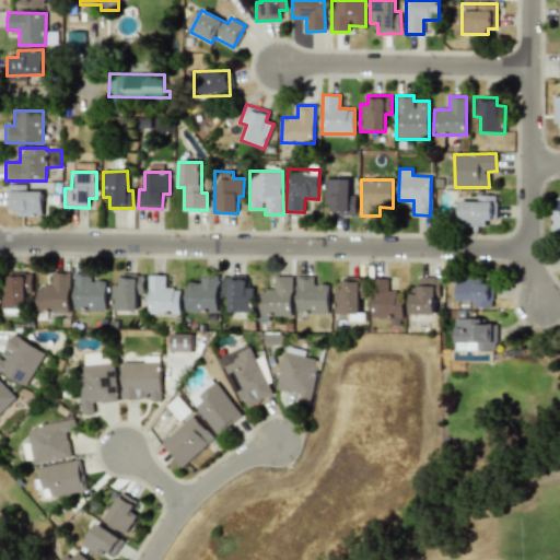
[(26,185),(7,185),(7,209),(16,209),(16,214),(43,216),(43,191),(26,191),(26,185)]
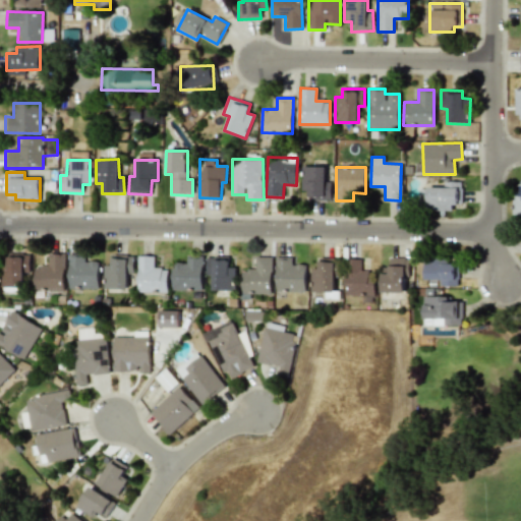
[(453,211),(453,205),(461,205),(462,182),(444,181),(443,188),(420,188),(420,210),(453,211)]
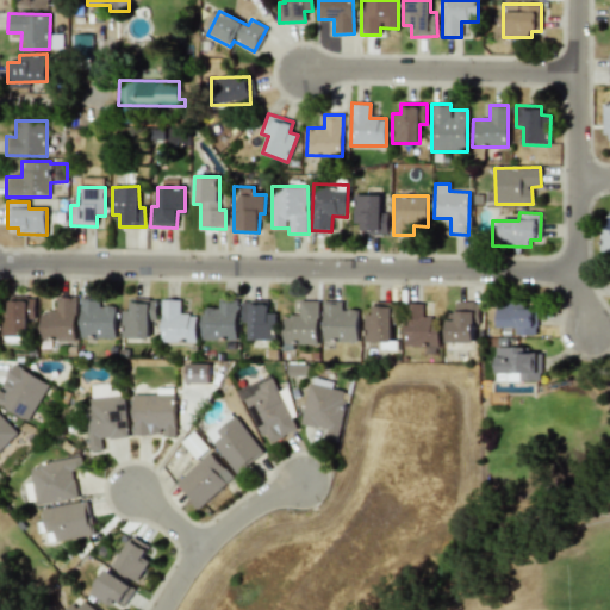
[(41,338),(76,337),(75,297),(56,297),(57,311),(41,312),(41,338)]
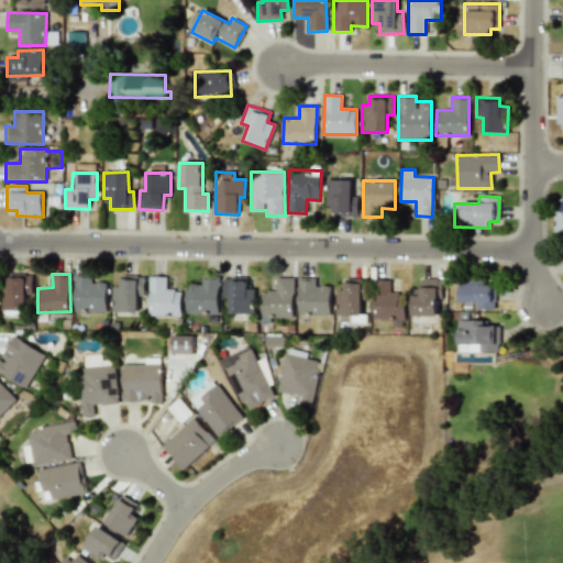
[(33,297),(32,275),(7,275),(8,310),(26,310),(26,297),(33,297)]
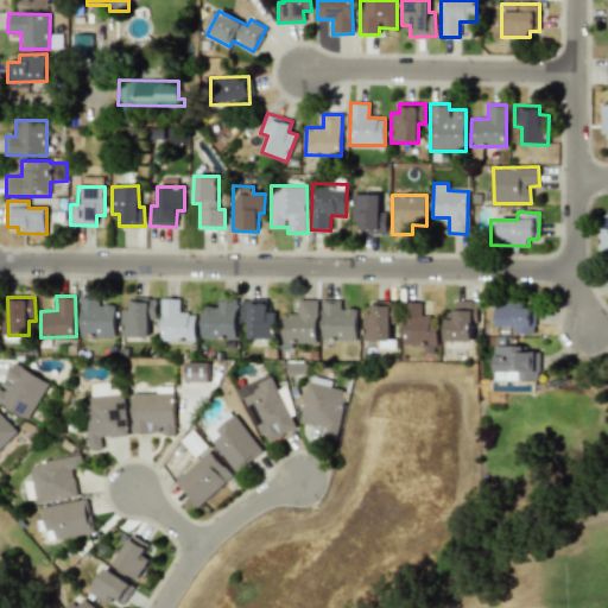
[(100,297),(81,297),(81,336),(115,337),(115,305),(99,305),(100,297)]
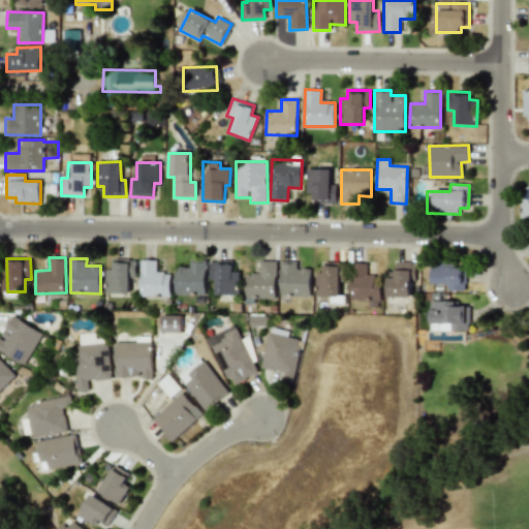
[(105,270),(106,293),(130,292),(130,279),(136,279),(135,259),(113,260),(114,270),(105,270)]
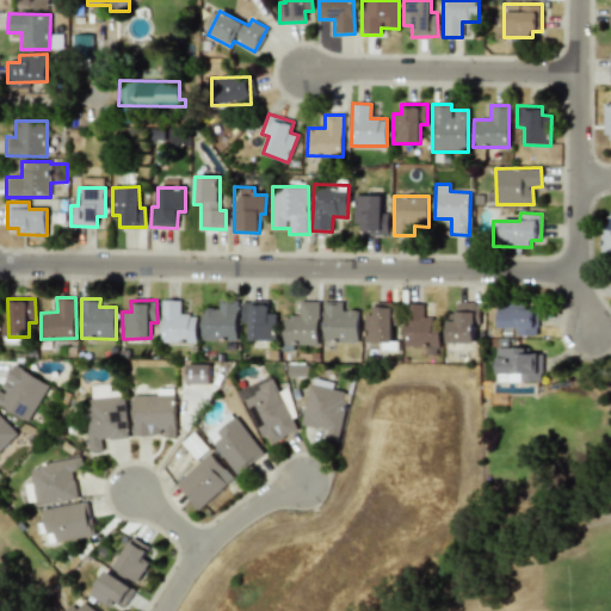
[(197,315),(180,315),(181,301),(162,300),(161,343),(197,343),(197,315)]
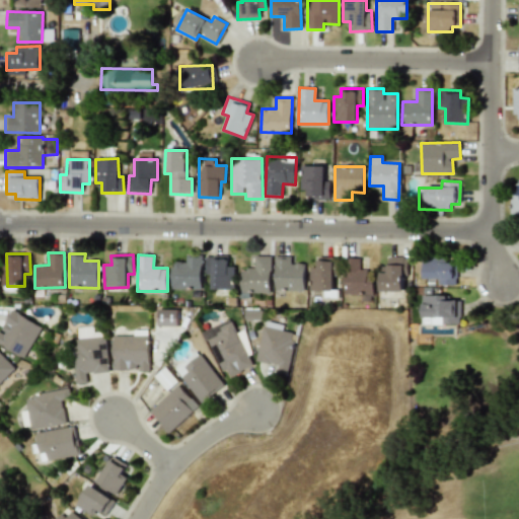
[(202,289),(203,255),(187,254),(186,262),(172,262),(172,289),(202,289)]
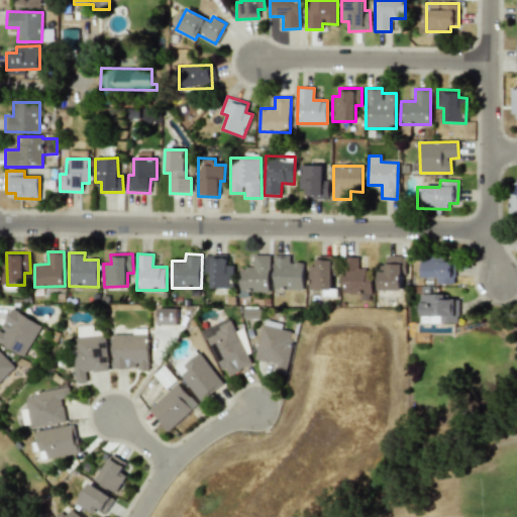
[(227,254),(205,254),(205,274),(211,274),(211,288),(233,288),(234,265),(227,265),(227,254)]
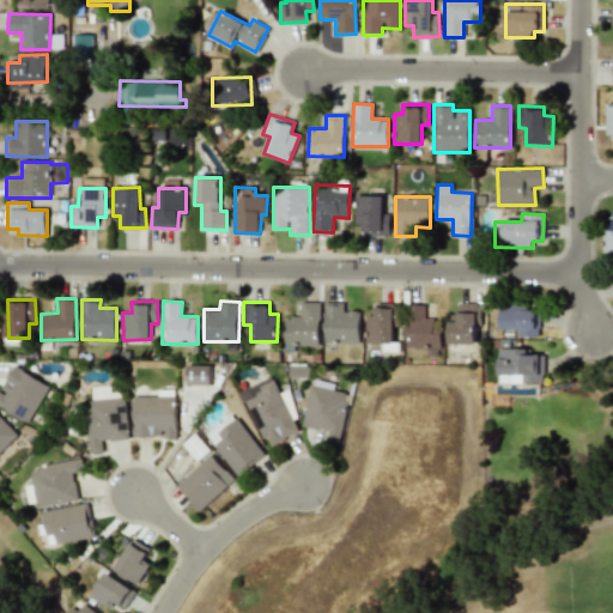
[(321,303),(302,302),(301,317),(285,316),(285,346),(320,346),(321,303)]
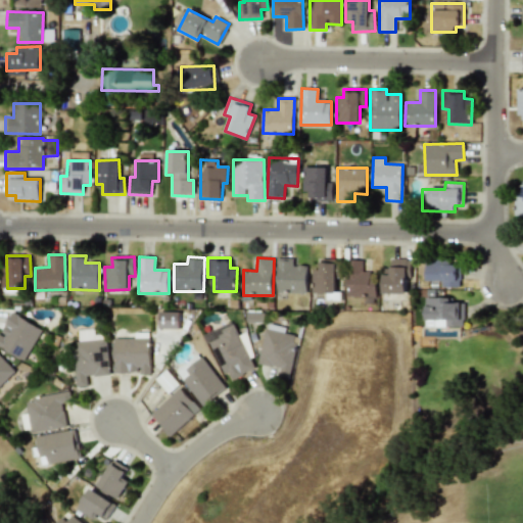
[(306,293),(307,266),(293,265),(293,258),(277,258),(277,292),(306,293)]
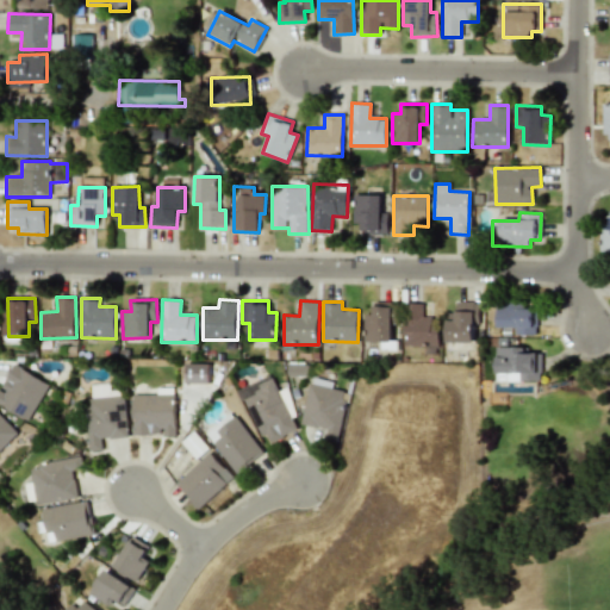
[(365,342),(392,342),(392,303),(373,303),(373,315),(366,315),(365,342)]
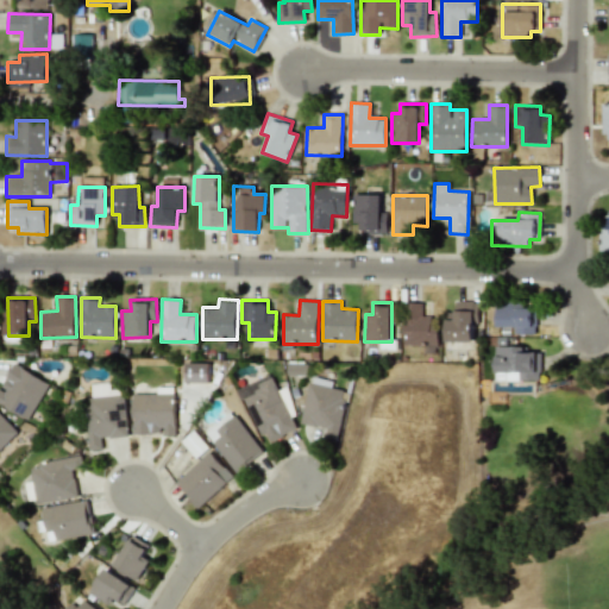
[(405,344),(439,345),(439,318),(422,316),(424,303),(405,302),(405,344)]
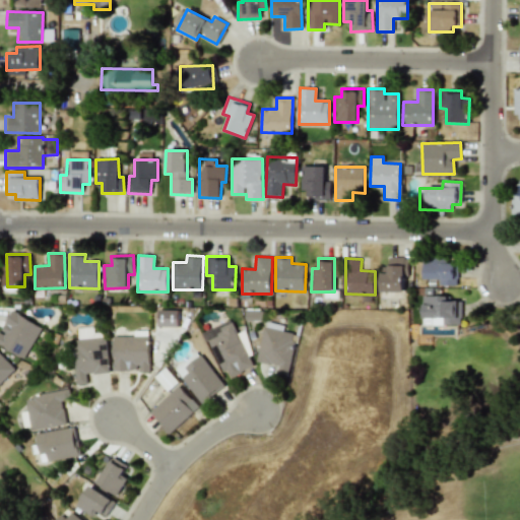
[(381,266),(381,291),(405,291),(406,258),(389,258),(388,266),(381,266)]
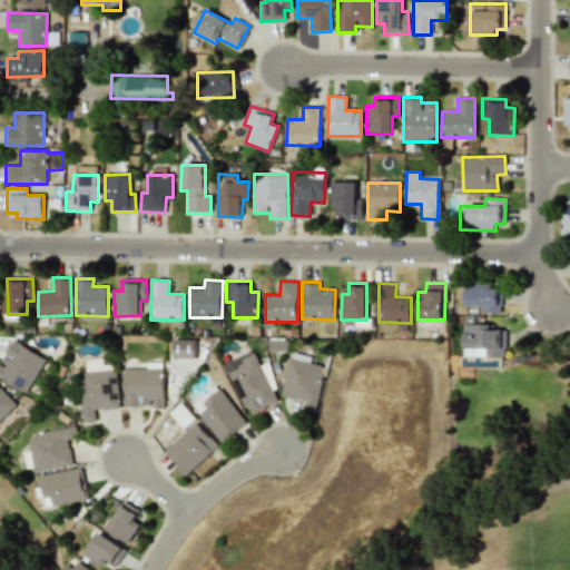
[(481,306),(481,313),(499,314),(500,287),(465,286),(464,306),(481,306)]
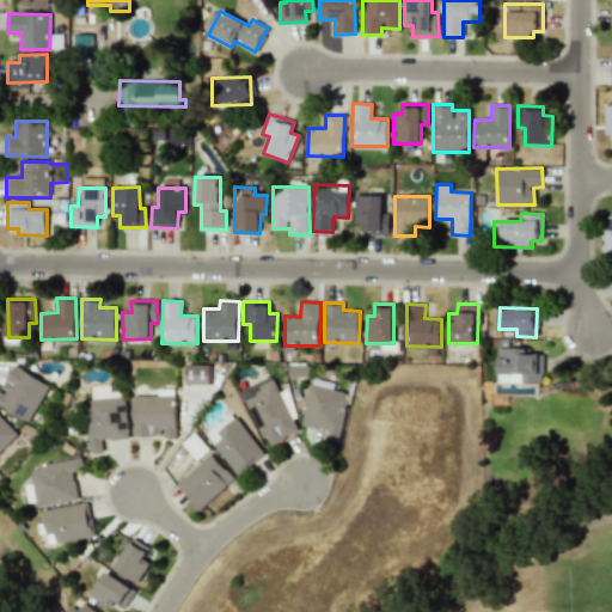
[(497,375),(520,374),(521,383),(543,381),(542,354),(527,354),(527,348),(497,348),(497,375)]
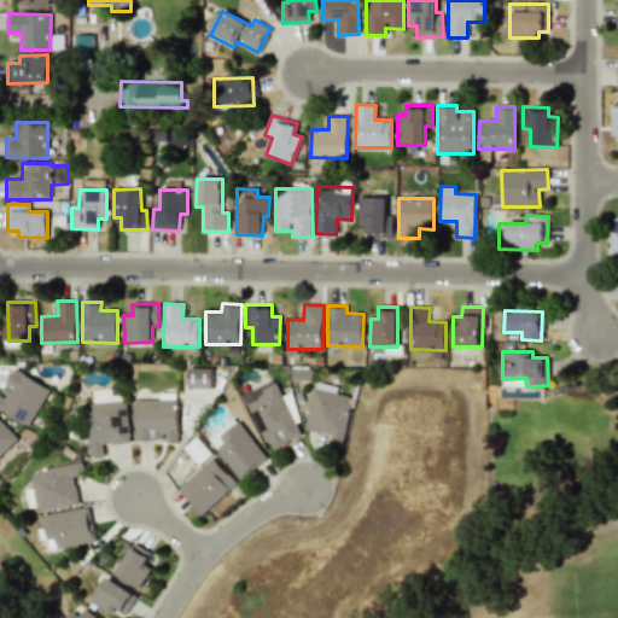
[(213,368),(188,368),(190,388),(213,388),(213,368)]
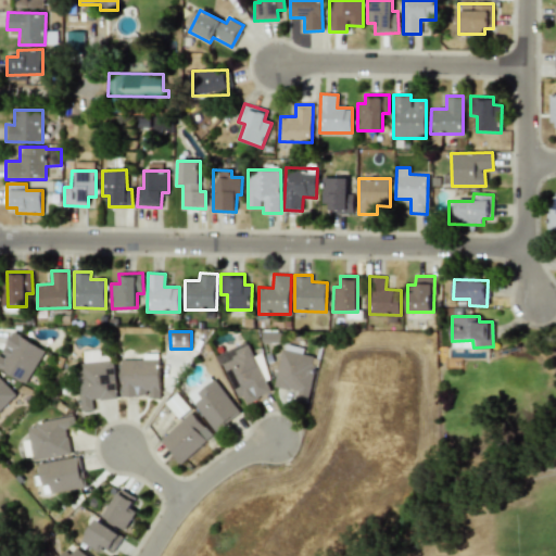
[(0,354),(0,368),(26,383),(46,350),(14,332),(1,355),(0,354)]
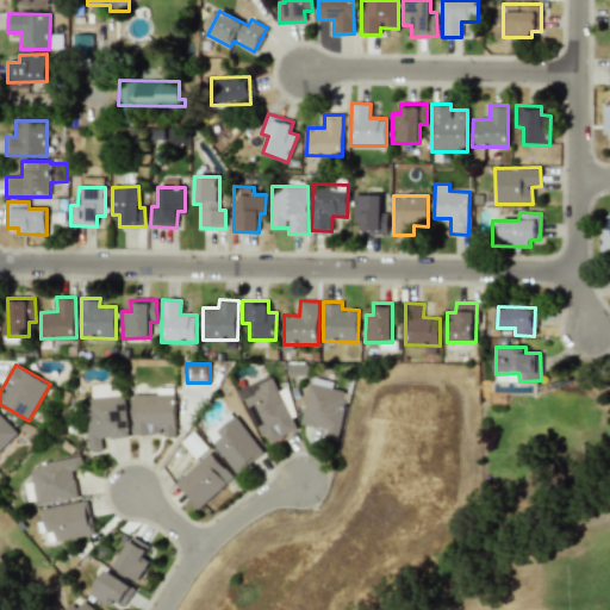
[(240,388),(266,446),(298,430),(292,417),(298,415),(286,388),(279,391),(272,374),(240,388)]
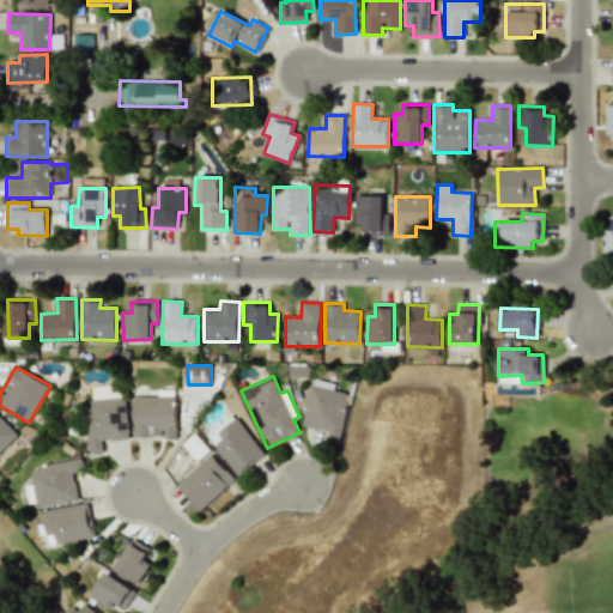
[(313,381),(303,426),(329,432),(327,441),(339,443),(350,394),(334,390),(335,386),(313,381)]
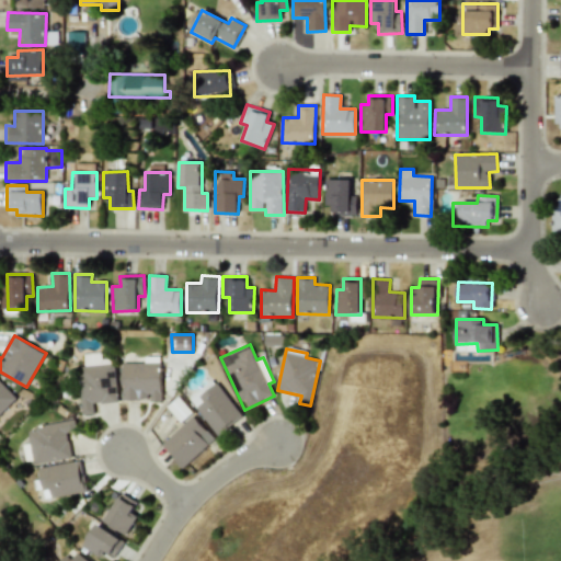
[(117,402),(115,358),(102,359),(102,353),(80,354),(84,414),(94,414),(93,403),(117,402)]
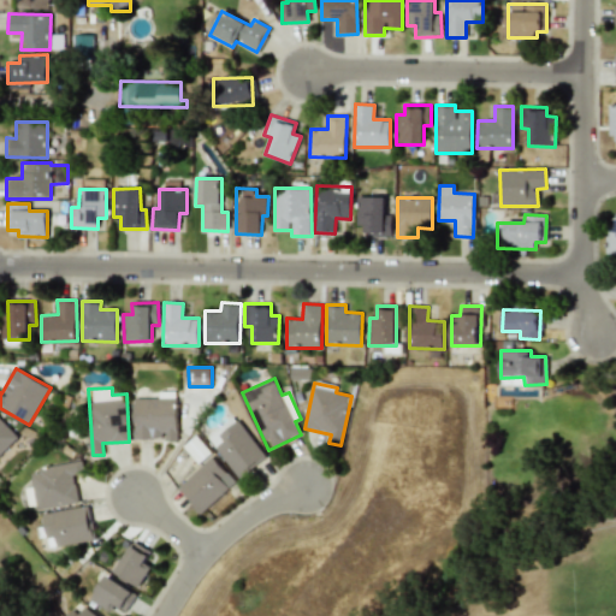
[(135,398),(135,439),(164,439),(164,442),(178,440),(177,398),(135,398)]
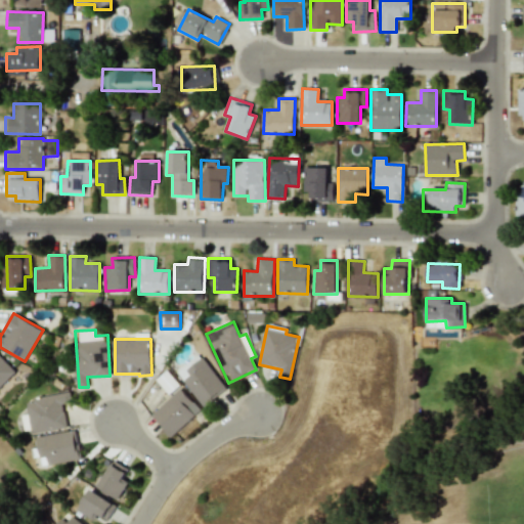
[(201,405),(225,391),(202,354),(178,369),(201,405)]
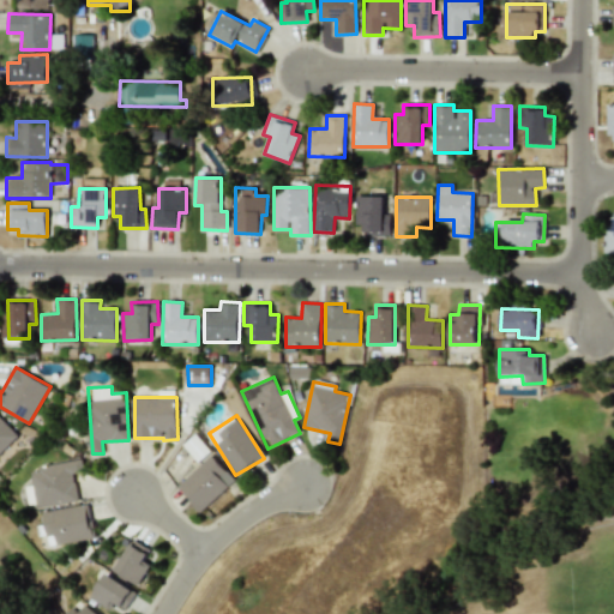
[(0,453),(19,434),(0,416),(0,453)]
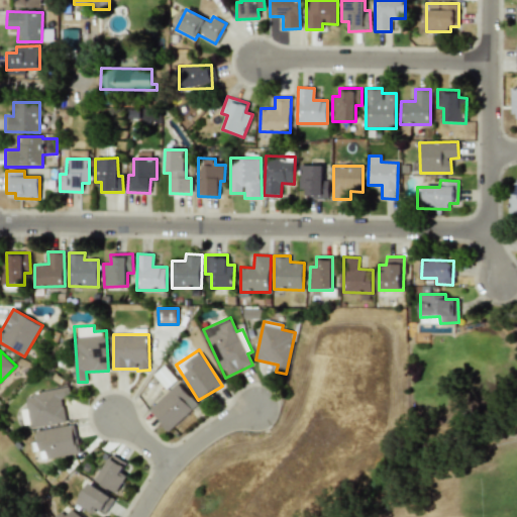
[(154,375),(168,389),(178,380),(165,366),(154,375)]
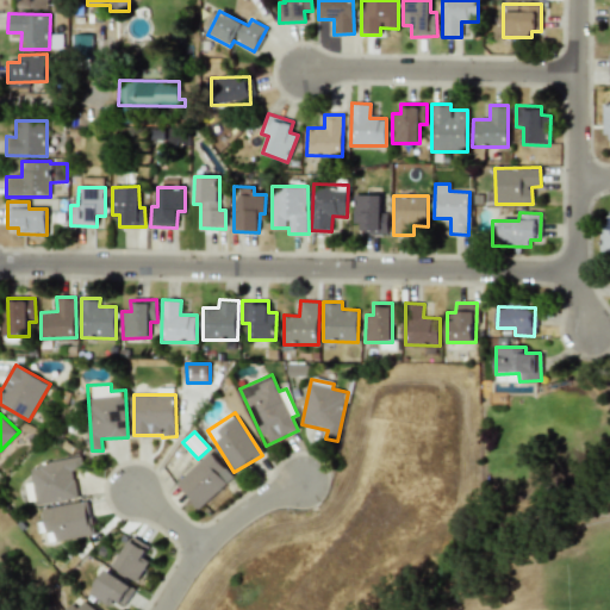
[(234,477),(210,453),(176,484),(199,509),(234,477)]
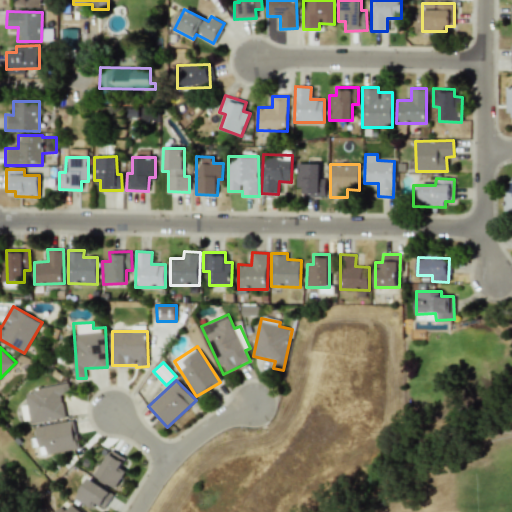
[(66,419),(62,395),(71,394),(69,384),(26,390),(31,424),(66,419)]
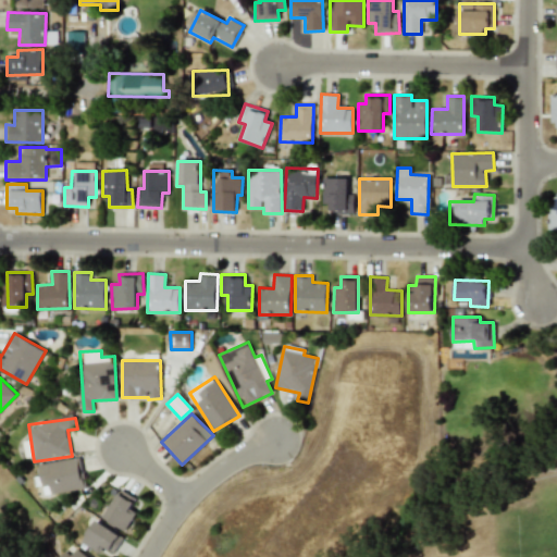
[(39,465),(45,495),(85,487),(78,457),(39,465)]
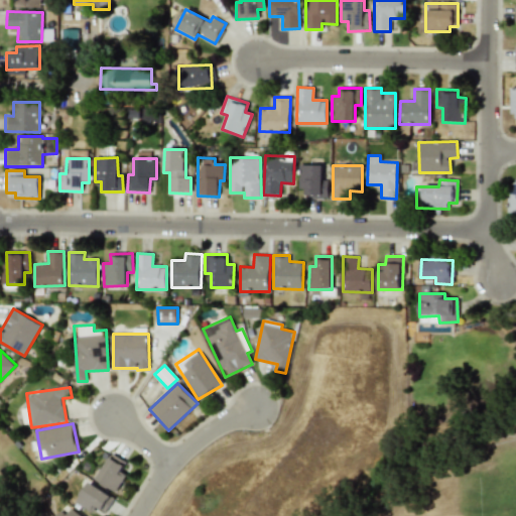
[(96,480),(117,492),(127,475),(120,471),(125,461),(111,453),(96,480)]
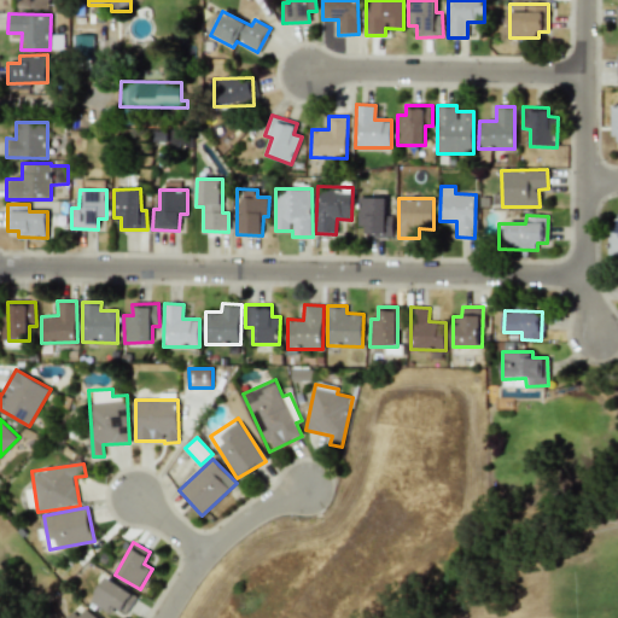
[(135,594),(108,577),(92,601),(112,614),(117,606),(126,611),(135,594)]
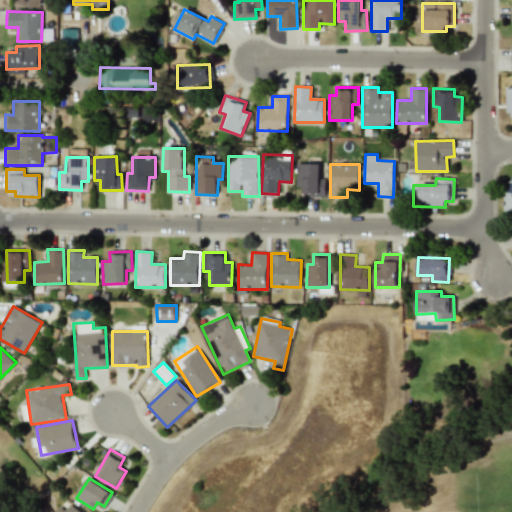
[(81,511),(66,500),(56,511),(81,511)]
